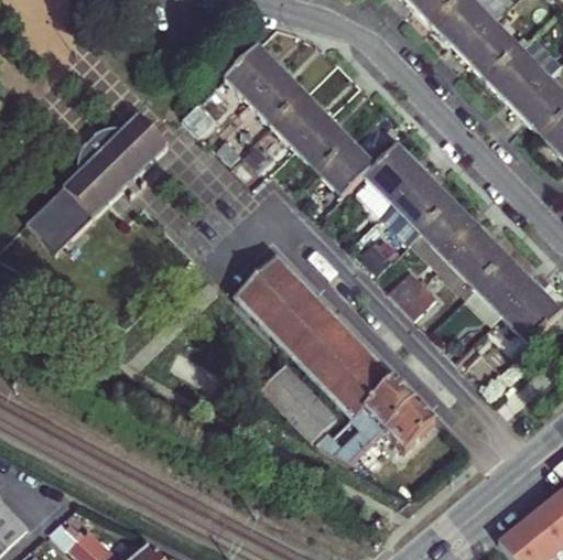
[(409,0),(434,27),(461,0),(409,0)]
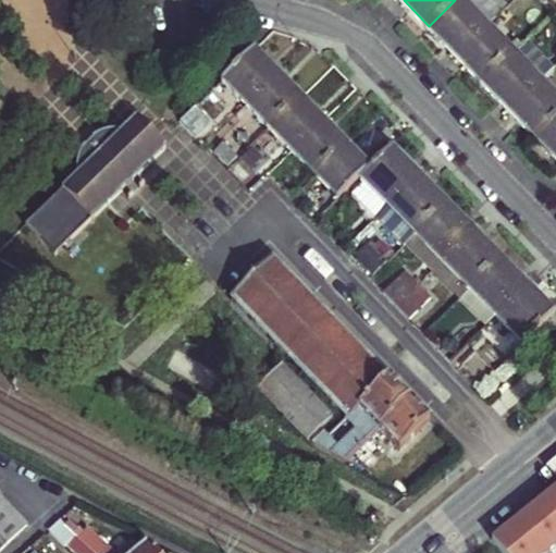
[(455,0),(429,26),(455,53),(486,20),(467,0),(455,0)]
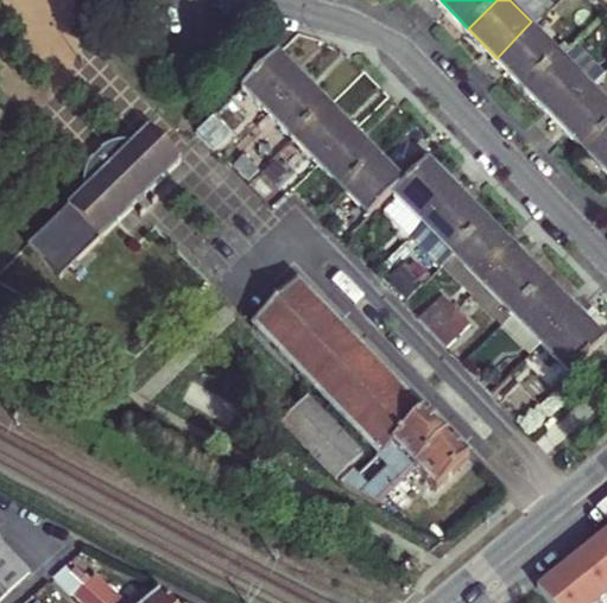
[(544,10),(535,0),(510,0),(531,21),(544,10)]
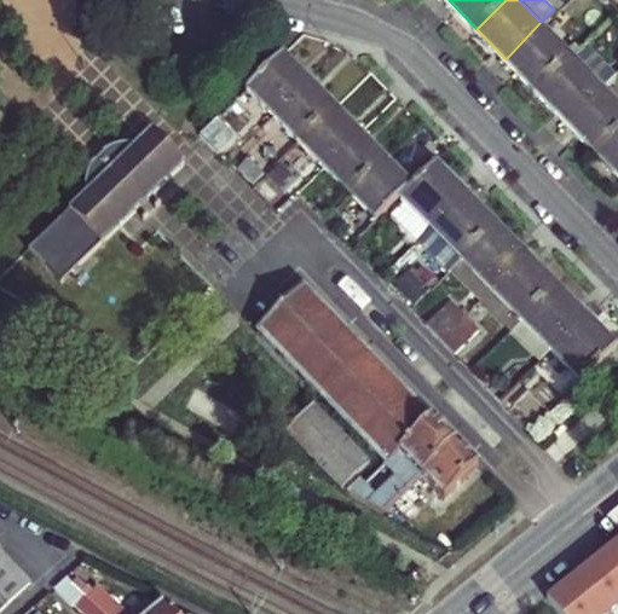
[(608,17),(617,7),(608,0),(591,0),(608,17)]
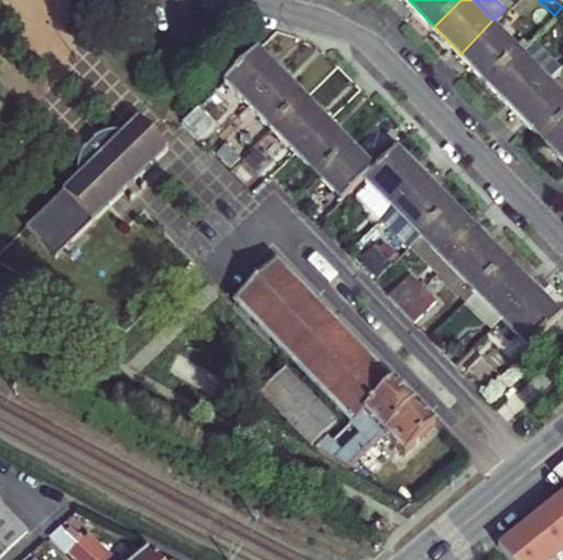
[(505,9),(493,20),(508,35),(519,23),(505,9)]
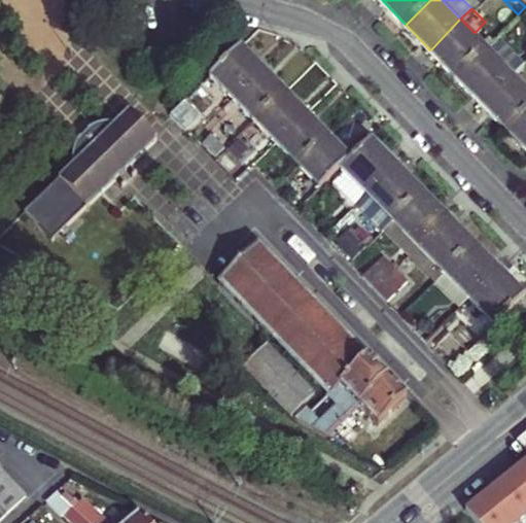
[(430,50),(456,76),(487,45),(505,27),(493,14),(485,22),(475,33),(460,19),(430,50)]
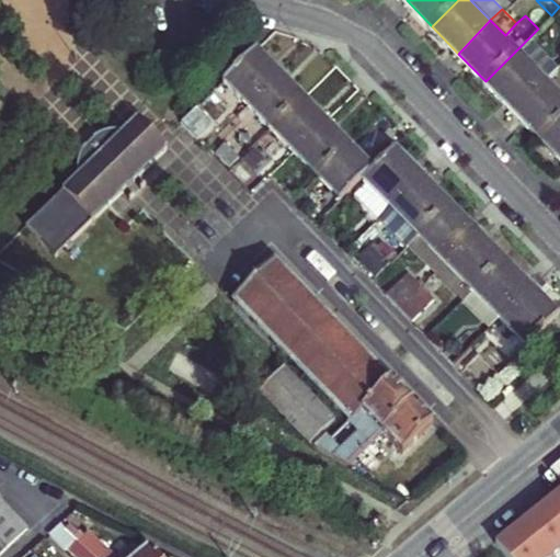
[(247,103),(282,69),(259,45),(223,80),(247,103)]
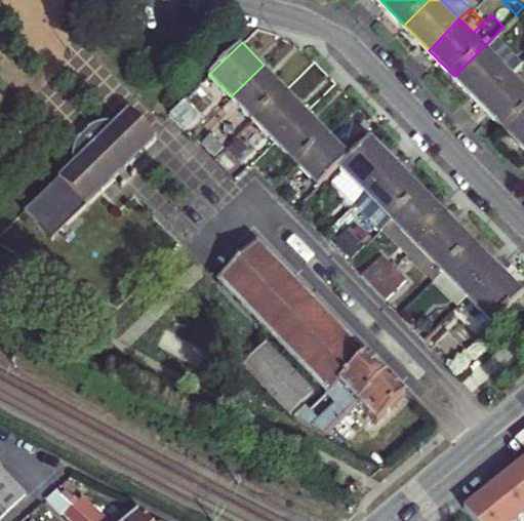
[(454,76),(480,102),(511,72),(485,45),(454,76)]
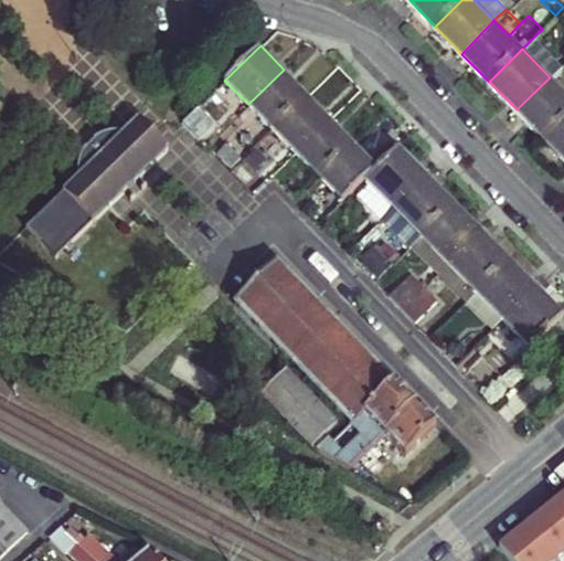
[(517,109),(544,137),(563,117),(563,64),(550,77),(517,109)]
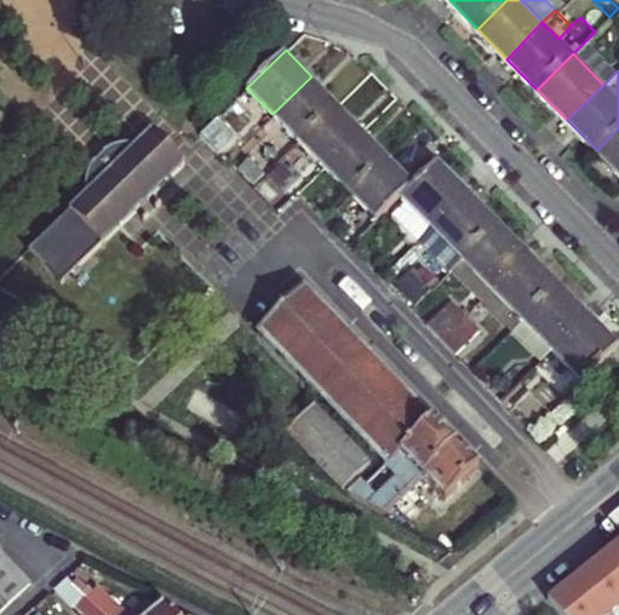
[(298,141),(337,102),(311,76),(273,114),(298,141)]
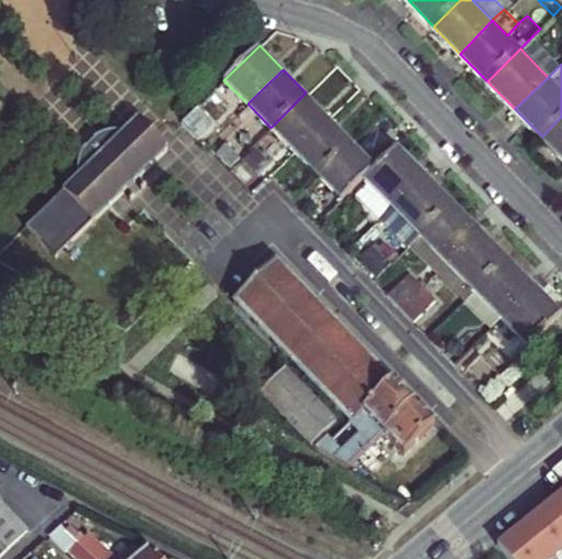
[(271,128),(294,151),(330,117),(306,92),(271,128)]
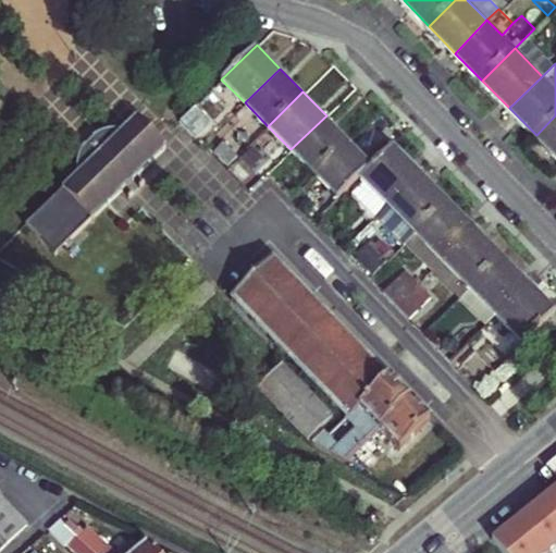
[(210,121),(195,106),(180,120),(195,136),(210,121)]
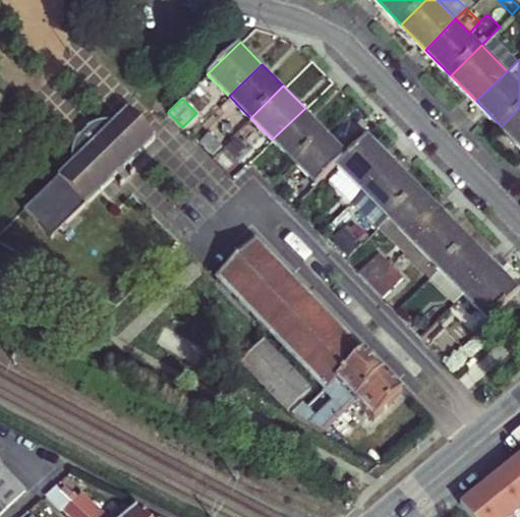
[(83,200),(157,131),(130,104),(115,117),(74,157),(60,170),(24,205),(52,232),(83,200)]
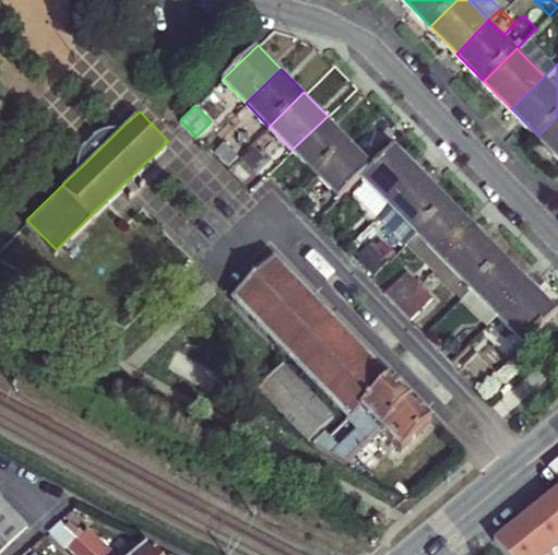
[(292,150),(315,174),(351,139),(328,116),(292,150)]
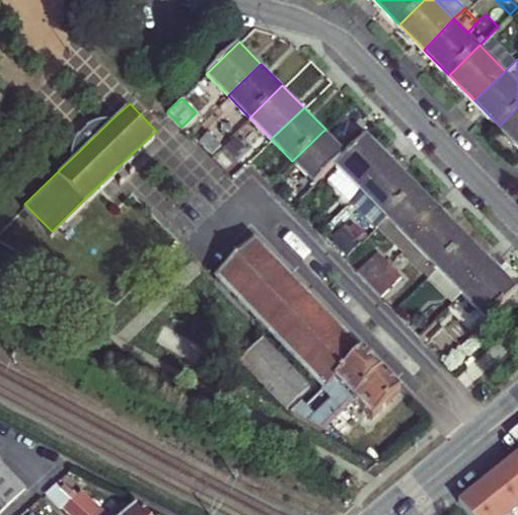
[(517,107),(500,126),(517,144),(517,107)]
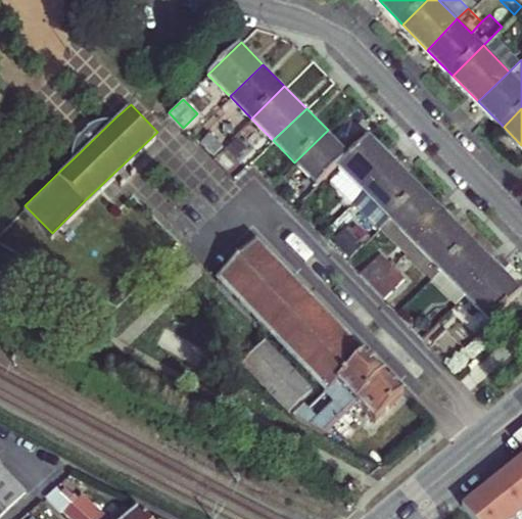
[(73,155),(75,157),(115,118),(114,116),(112,116),(109,115),(107,115),(104,116),(102,116),(100,116),(97,118),(95,119),(93,120),(91,121),(89,122),(87,123),(85,125),(83,127),(81,128),(80,131),(79,132),(77,135),(76,137),(75,139),(74,141),(74,144),(73,146),(73,148),(73,151),(73,153),(73,155)]
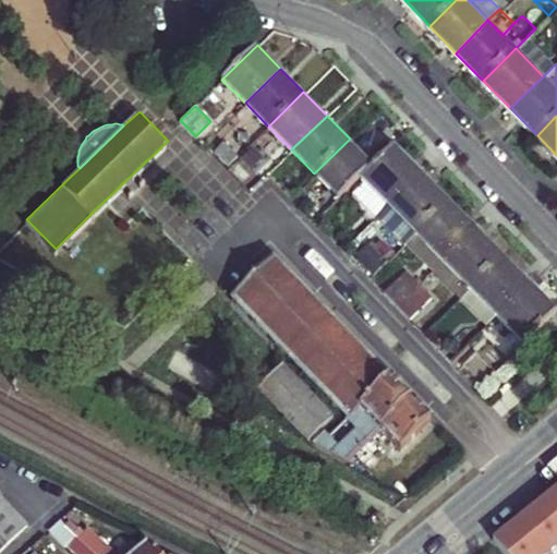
[(338,197),(359,177),(373,164),(350,139),(314,173),(338,197)]
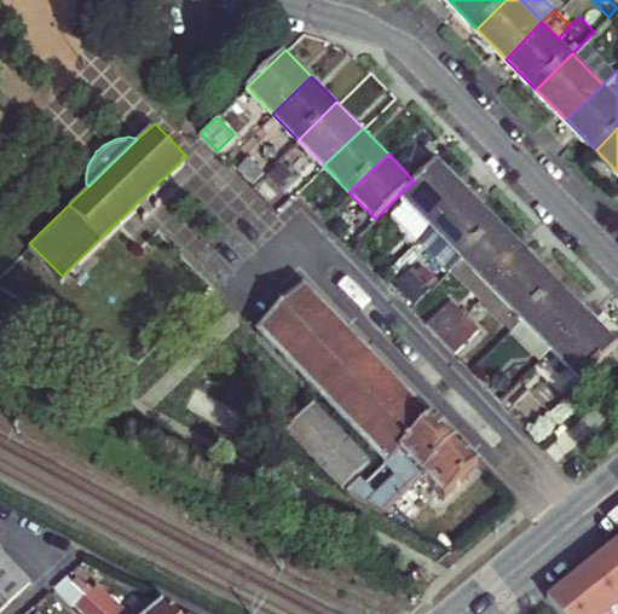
[(419,238),(467,191),(437,160),(414,181),(398,196),(404,201),(391,214),(416,241),(419,238)]
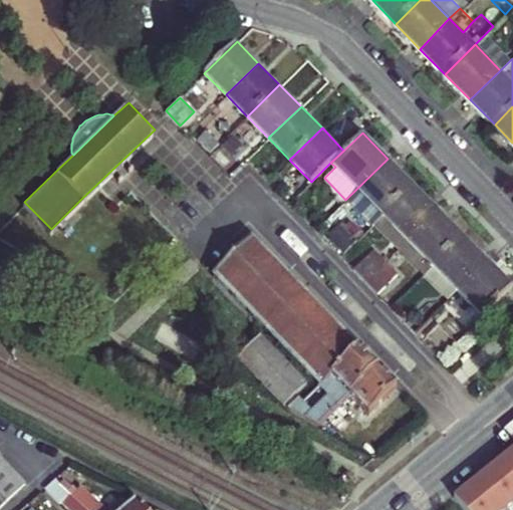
[(373,220),(380,213),(412,184),(388,159),(347,198),(371,222),(373,220)]
